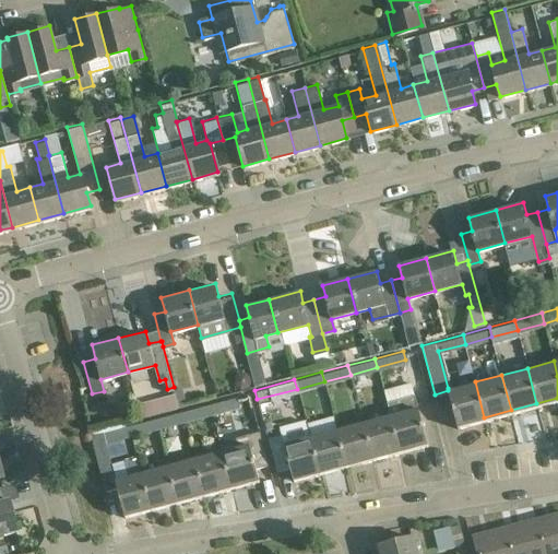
[(390,414),(400,451),(427,444),(410,379),(382,387),(390,414)]
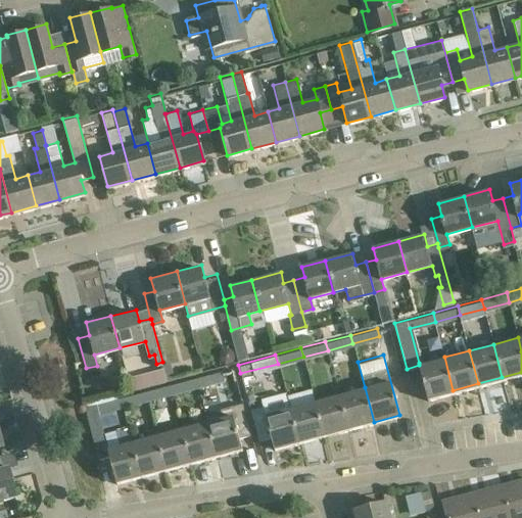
[(419,363),(419,365),(427,396),(453,390),(444,357),(419,363)]
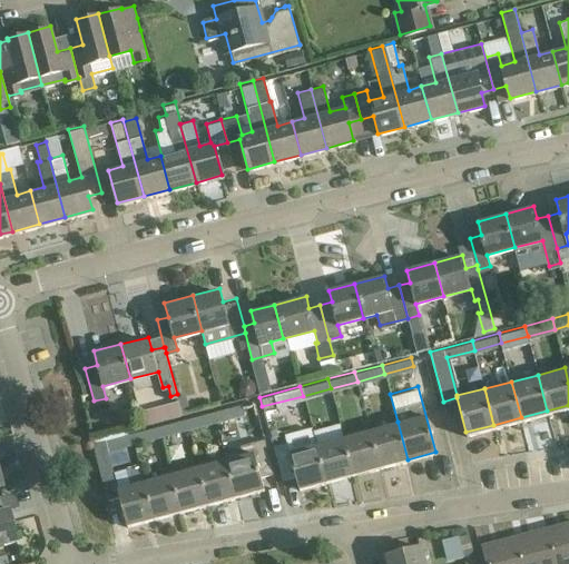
[(185,393),(176,395),(177,397),(180,412),(189,409),(185,393)]
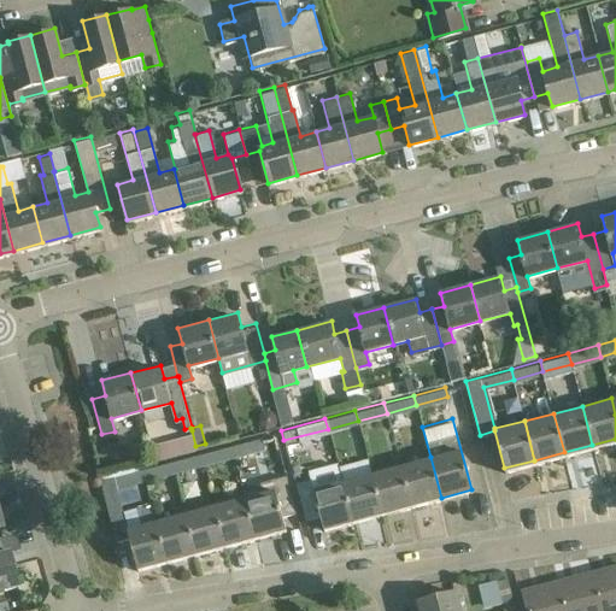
[(192,430),(177,435),(181,450),(195,446),(192,430)]
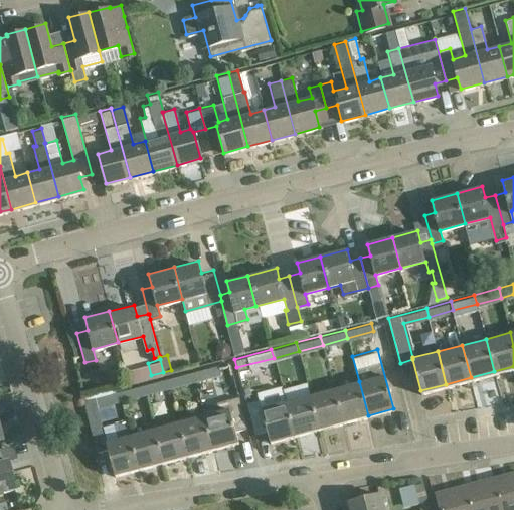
[(192,371),(194,379),(219,372),(217,364),(192,371)]
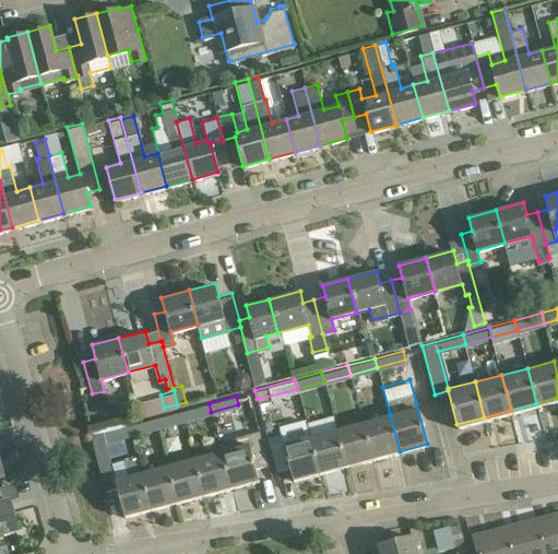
[(151,411),(147,398),(134,401),(139,415),(151,411)]
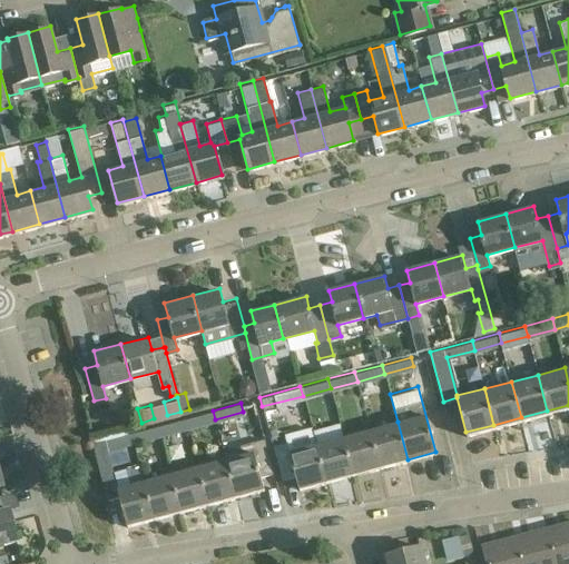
[(215,419),(213,411),(186,417),(188,426),(215,419)]
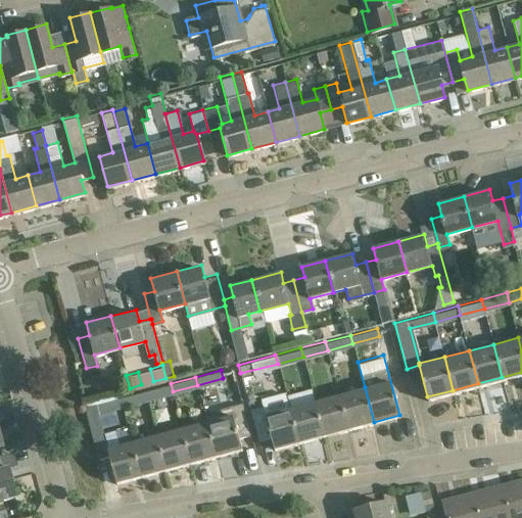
[(173,391),(171,383),(146,389),(148,398),(173,391)]
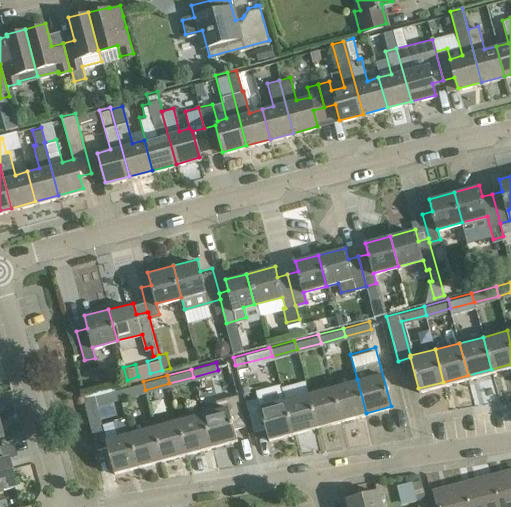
[(332,386),(341,419),(366,413),(357,379),(332,386)]
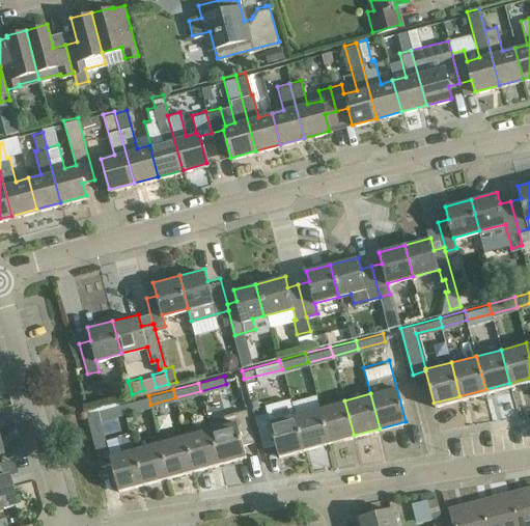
[(150,405),(148,395),(122,403),(126,411),(150,405)]
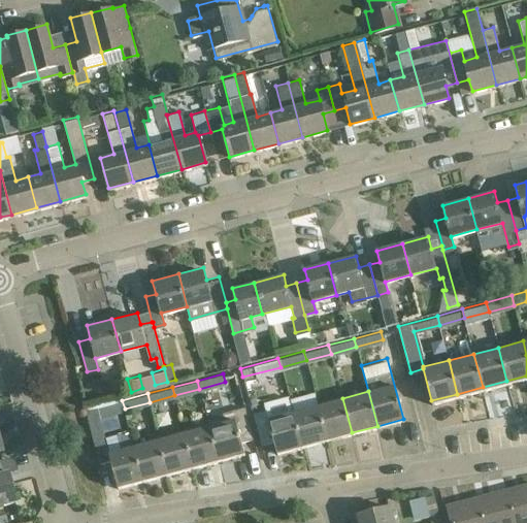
[(352,432),(342,398),(318,404),(327,439),(352,432)]
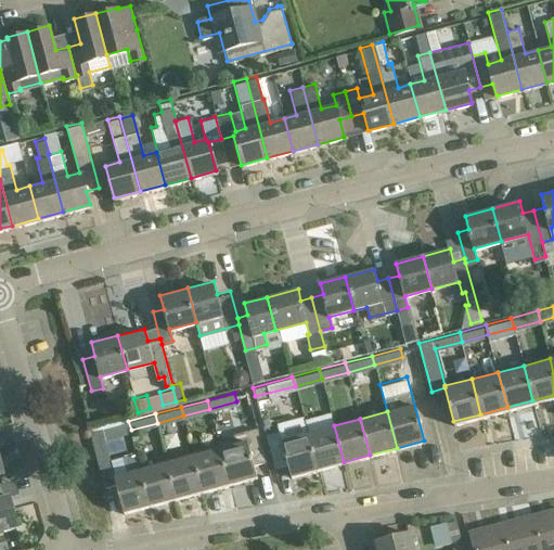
[(131,430),(128,421),(91,431),(95,450),(106,447),(104,437),(131,430)]
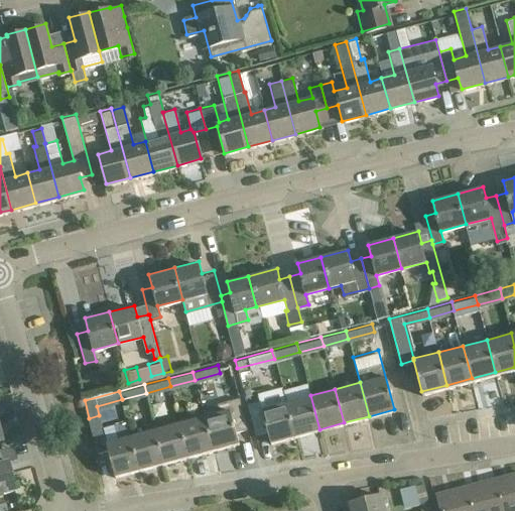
[(205,415),(214,448),(238,441),(235,429),(247,426),(239,395),(217,400),(219,411),(205,415)]
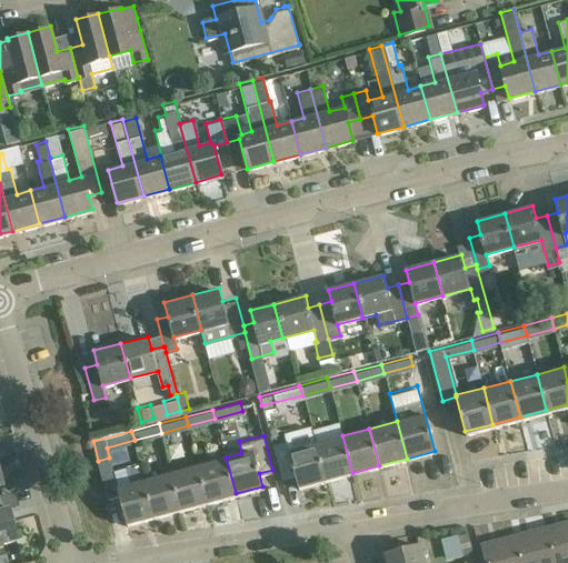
[(315,443),(325,480),(352,473),(342,435),(315,443)]
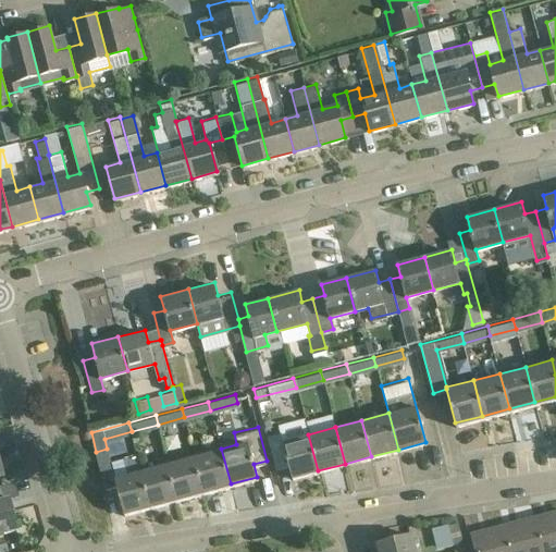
[(318,470),(308,434),(283,441),(280,430),(266,434),(274,468),(287,465),(292,478),(318,470)]
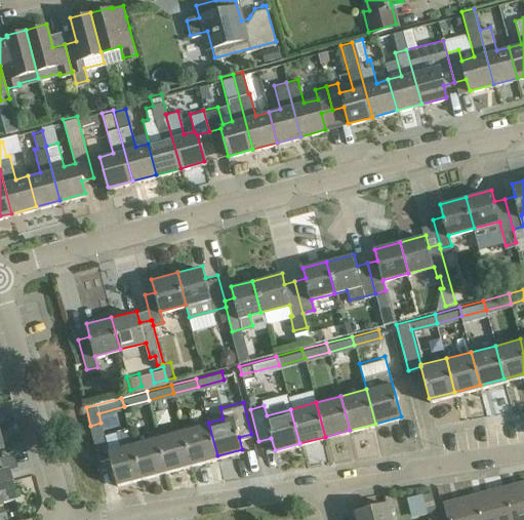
[(183,429),(192,463),(217,455),(208,423),(183,429)]
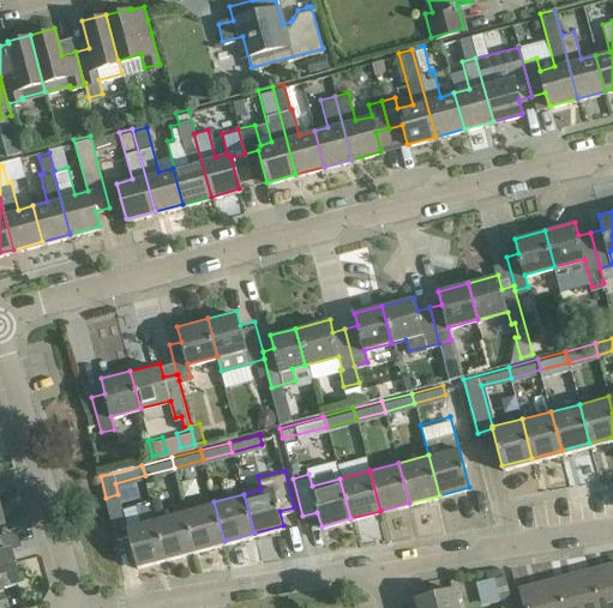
[(156,517),(151,498),(136,503),(140,522),(126,525),(137,565),(167,557),(156,517)]
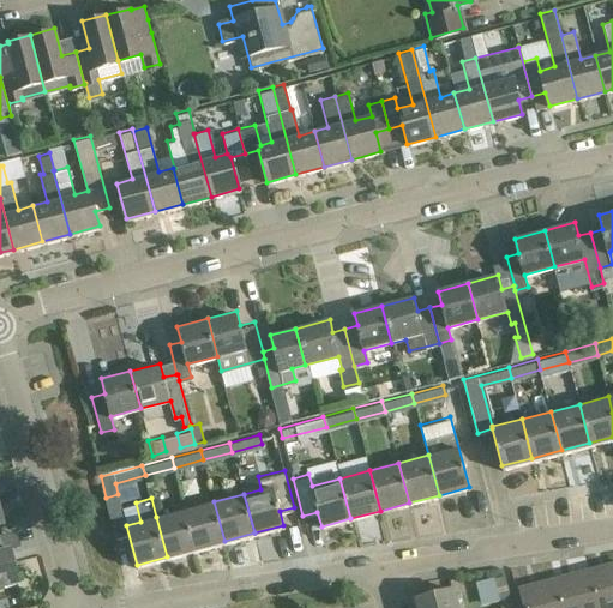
[(214,501),(185,510),(196,548),(224,541),(214,501)]
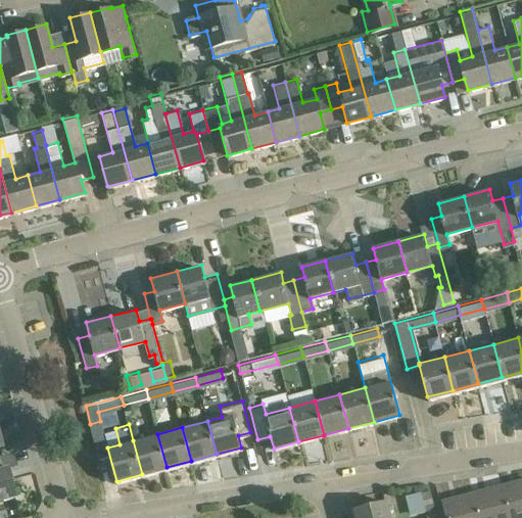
[(157,434),(133,440),(142,474),(167,467),(157,434)]
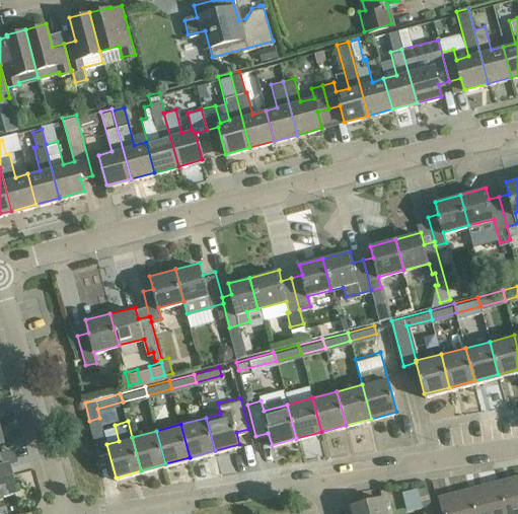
[(0,494),(14,491),(6,461),(0,462),(0,494)]
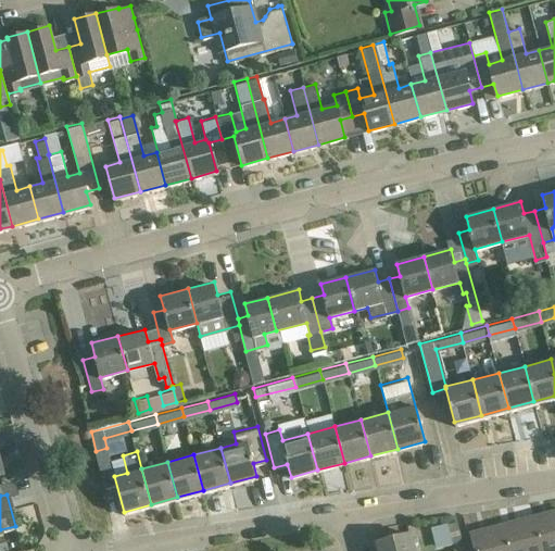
[(554,550),(554,506),(532,514),(542,550),(554,550)]
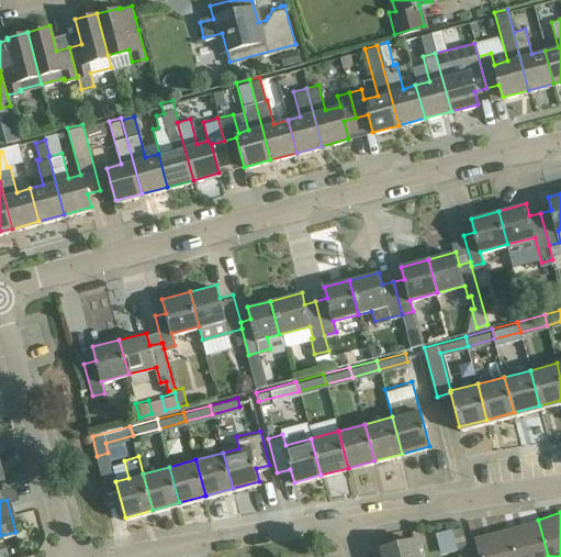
[(548,556),(538,520),(507,527),(515,556),(548,556)]
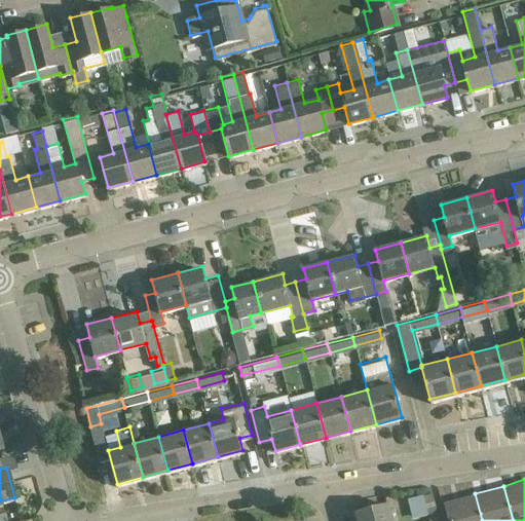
[(428,519),(439,516),(432,490),(422,492),(428,519)]
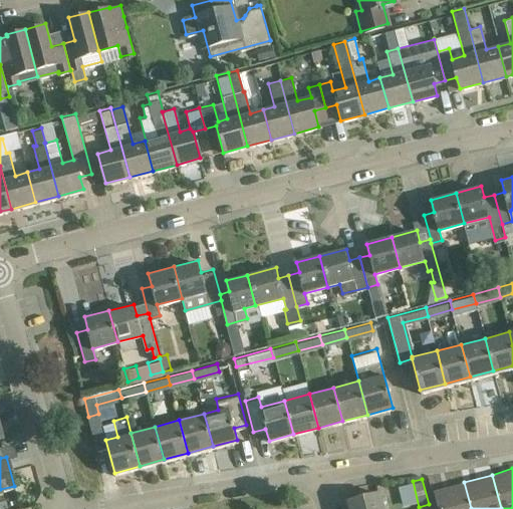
[(440,508),(471,508),(464,482),(435,490),(440,508)]
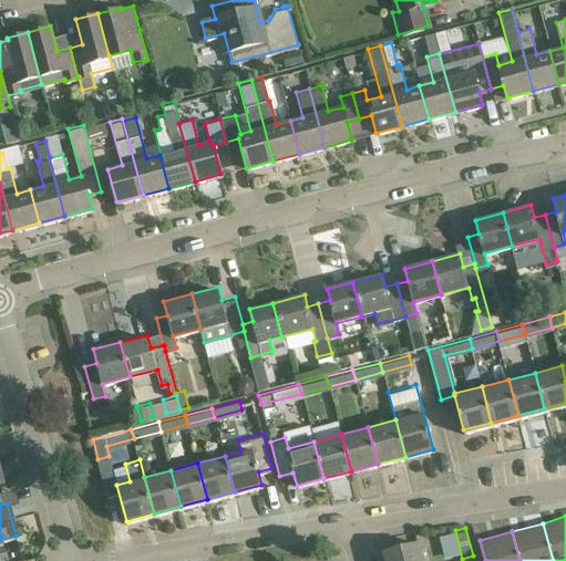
[(386,560),(424,560),(419,541),(383,550),(386,560)]
